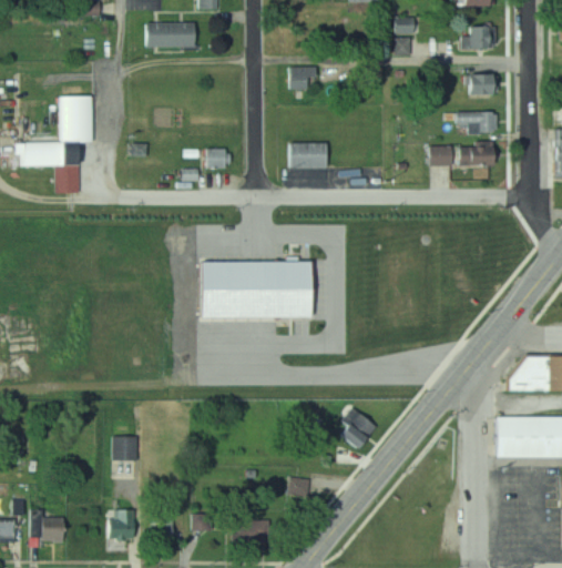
[(406,29),(406,18),(388,18),(388,29),(406,29)]
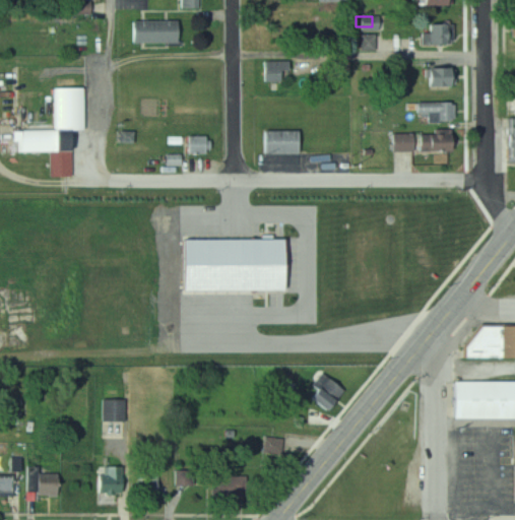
[(178,42),(178,19),(132,19),(132,42),(178,42)]
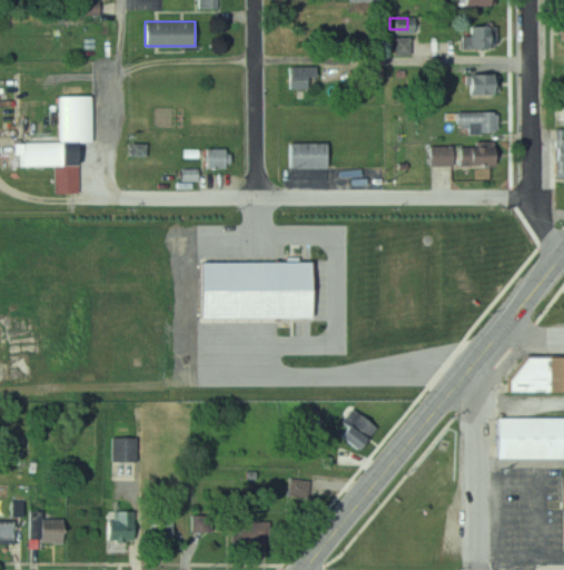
[(484,26),(456,26),(456,48),(484,48),(484,26)]
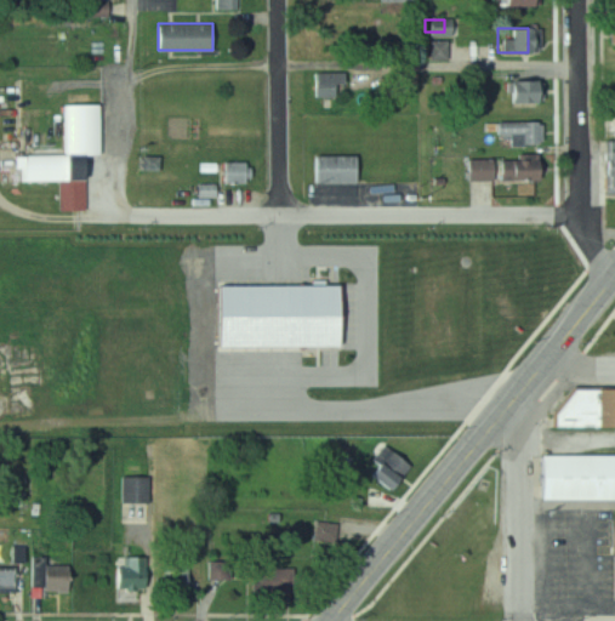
[(443,41),(425,41),(425,60),(443,60),(443,41)]
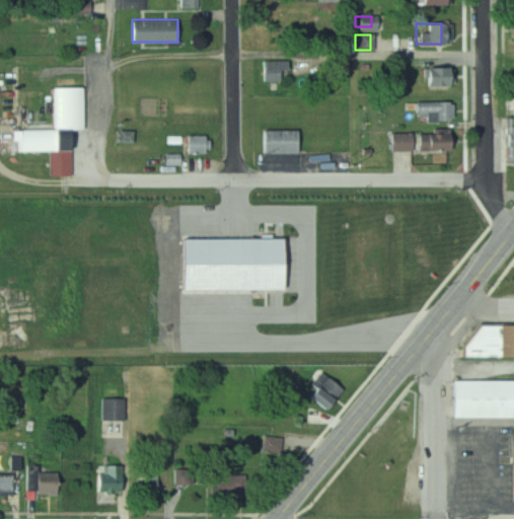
[(285,61),(262,61),(262,81),(285,81),(285,61)]
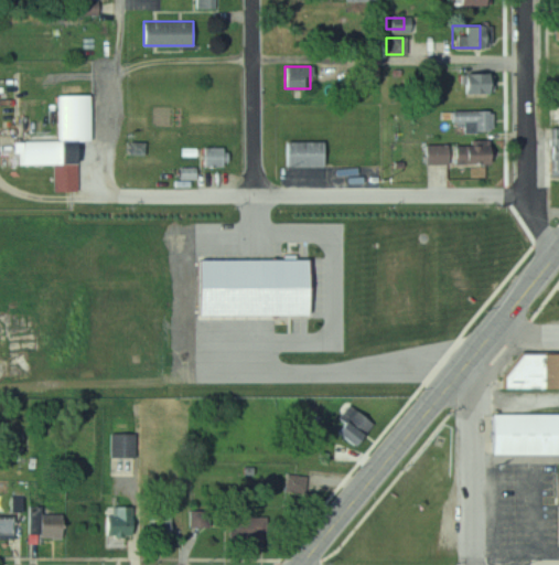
[(480,94),(480,74),(453,74),(453,94),(480,94)]
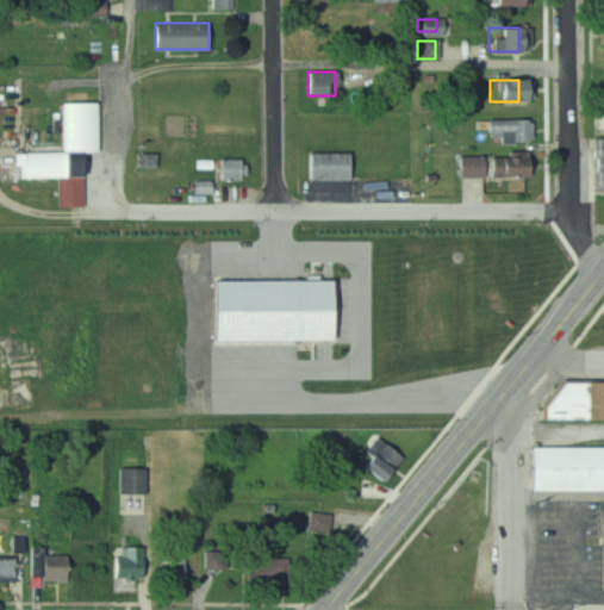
[(62,153),(20,153),(22,179),(57,179),(57,206),(85,206),(85,153),(99,153),(99,101),(62,103),(62,153)]
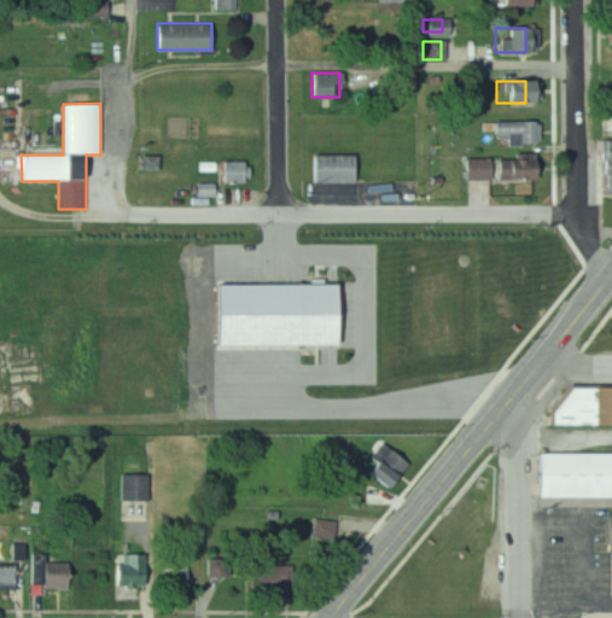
[(599,187),(611,186),(611,114),(598,115),(599,187)]
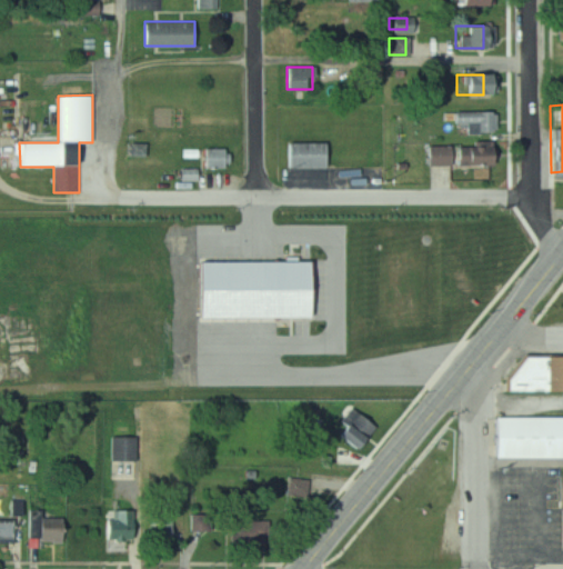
[(490,112),(446,112),(446,132),(490,132),(490,112)]
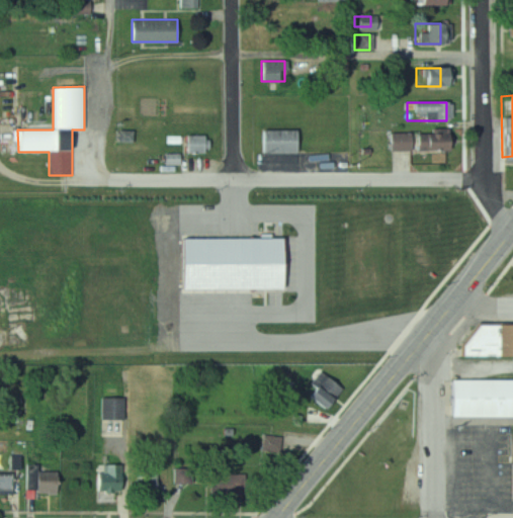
[(298,153),(298,131),(262,131),(262,153),(298,153)]
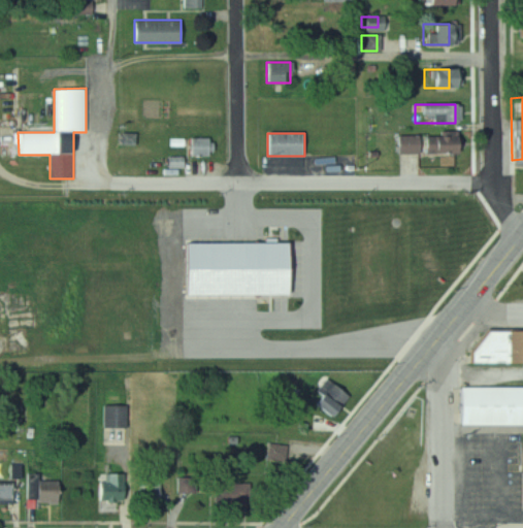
[(397,134),(397,154),(455,154),(455,134),(397,134)]
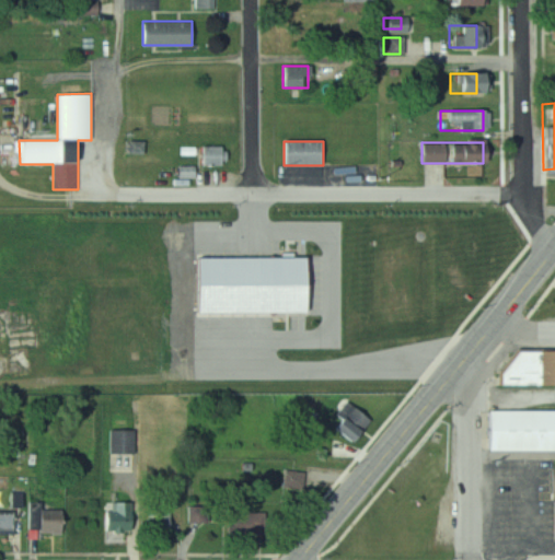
[(203,165),(227,165),(227,147),(203,147),(203,165)]
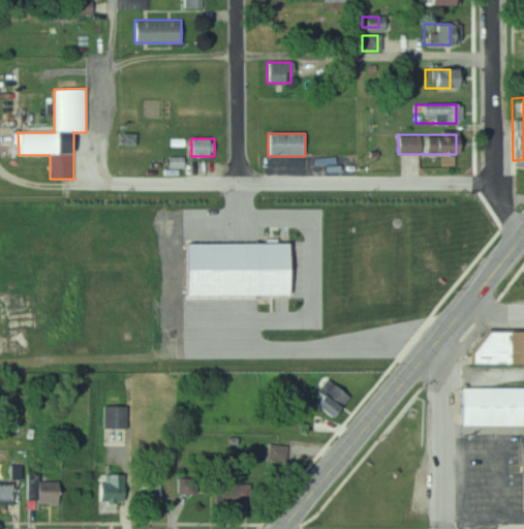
[(523,363),(523,332),(478,332),(478,364),(523,363)]
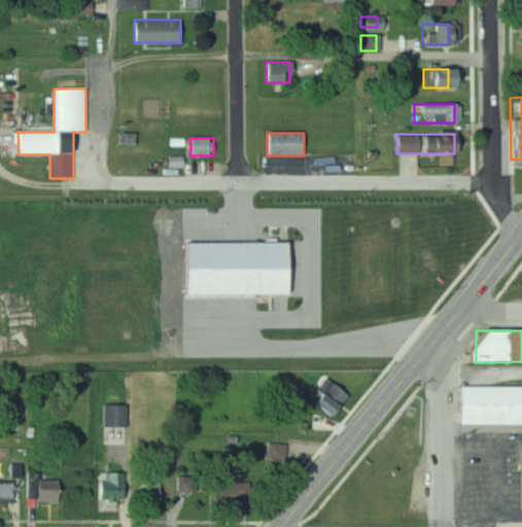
[(315,391),(320,395),(314,403),(334,417),(350,394),(325,377),(315,391)]
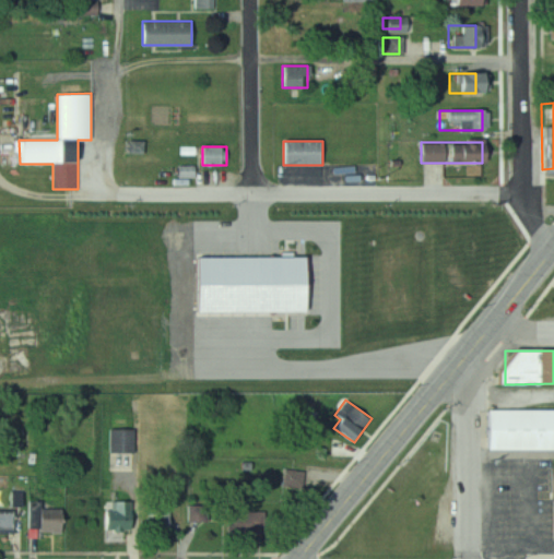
[(553,411),(490,411),(490,450),(553,450),(553,411)]
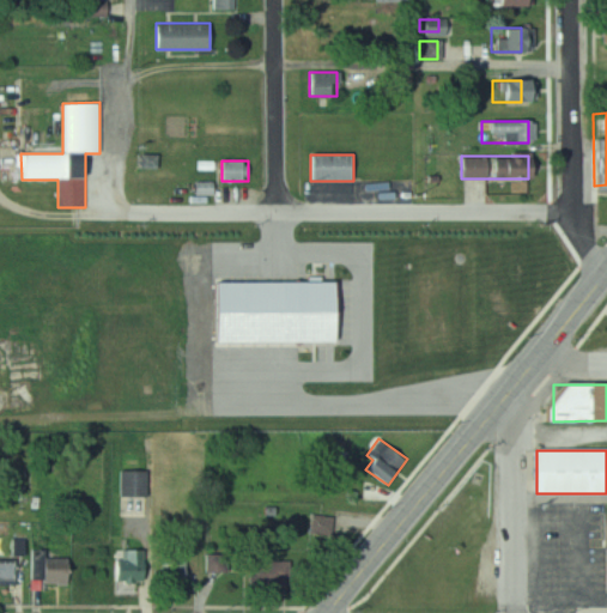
[(120,497),(146,497),(146,471),(120,471),(120,497)]
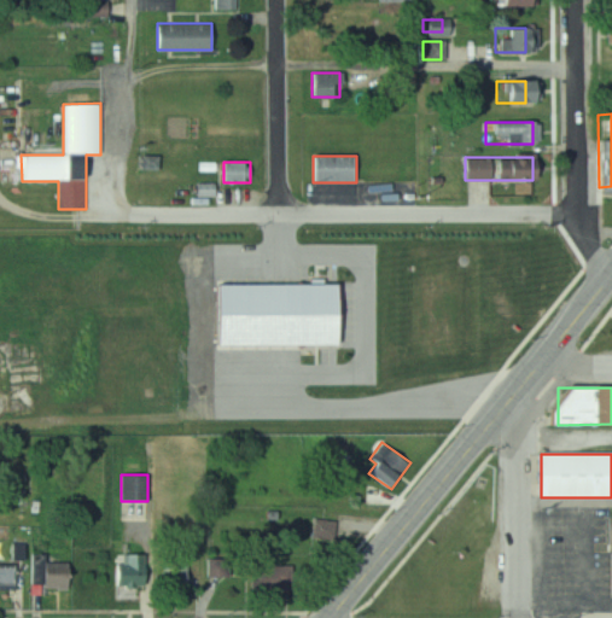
[(331,543),(333,520),(312,518),(309,542),(331,543)]
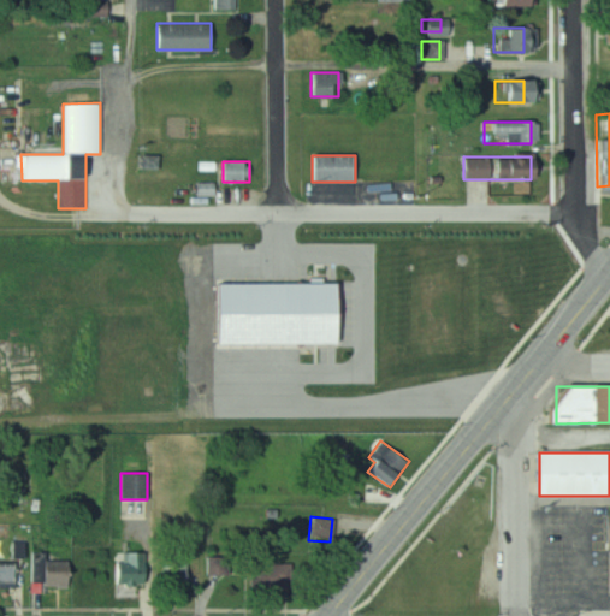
[(46,560),(46,552),(31,552),(31,586),(70,586),(70,560),(46,560)]
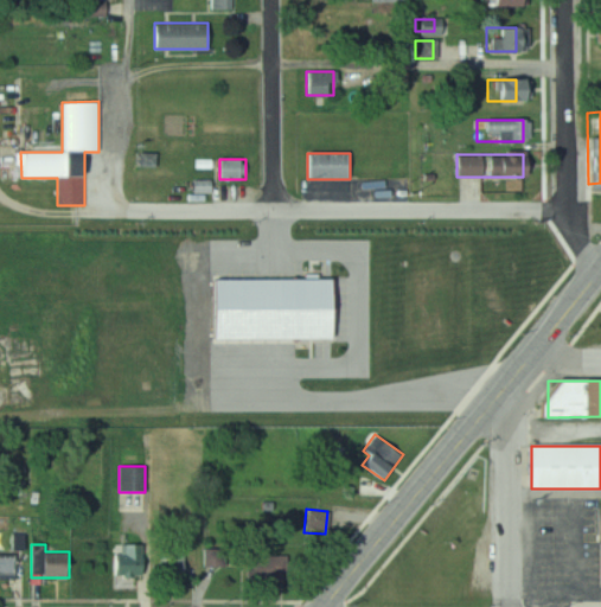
[(121,554),(113,554),(113,576),(146,576),(146,544),(121,544),(121,554)]
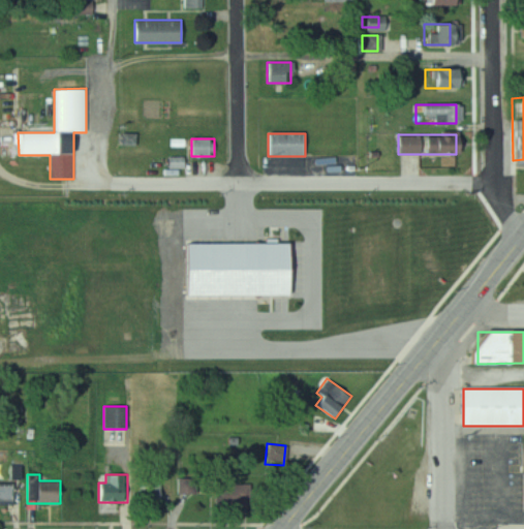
[(177,477),(177,493),(195,493),(195,477),(177,477)]
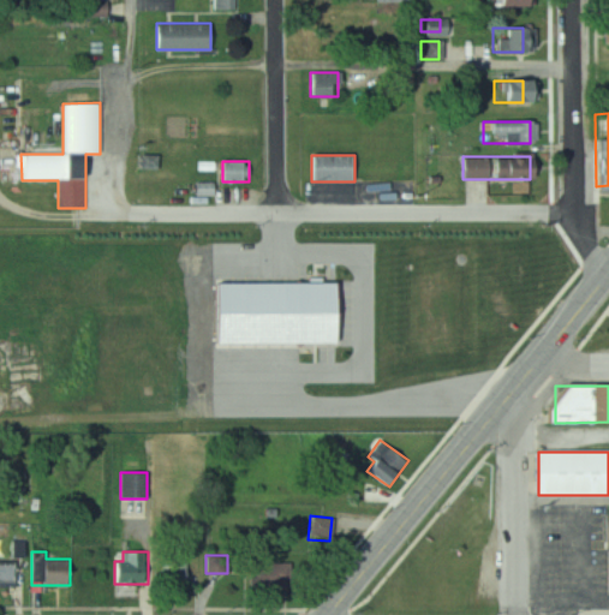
[(186,557),(167,557),(168,585),(187,584),(186,557)]
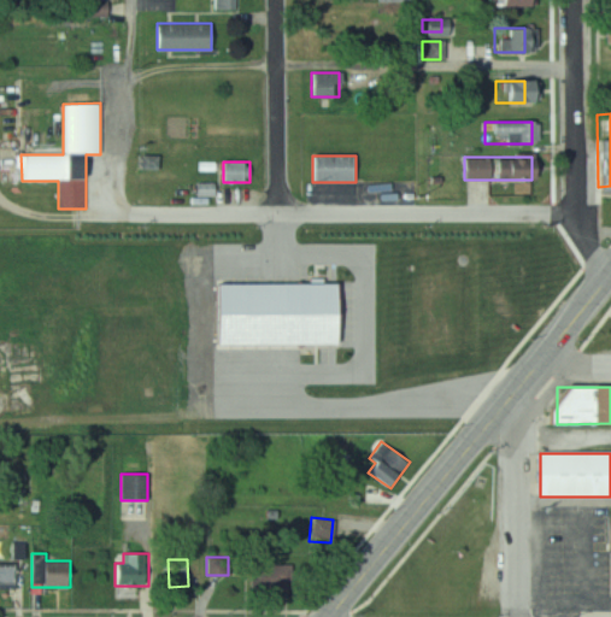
[(0,588),(16,589),(16,563),(0,563),(0,588)]
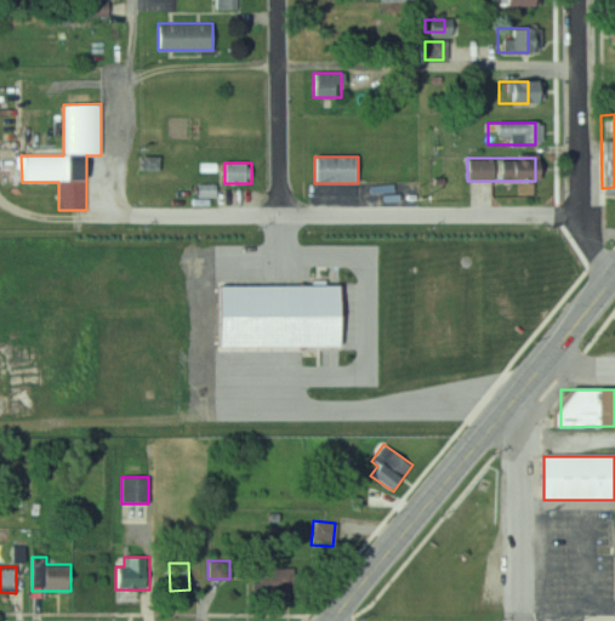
[(265,590),(295,590),(295,567),(265,567),(265,590)]
